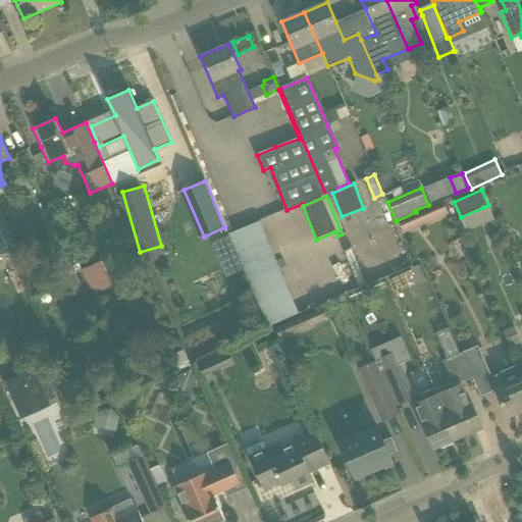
[(449,214),(445,205),(400,224),(404,233),(449,214)]
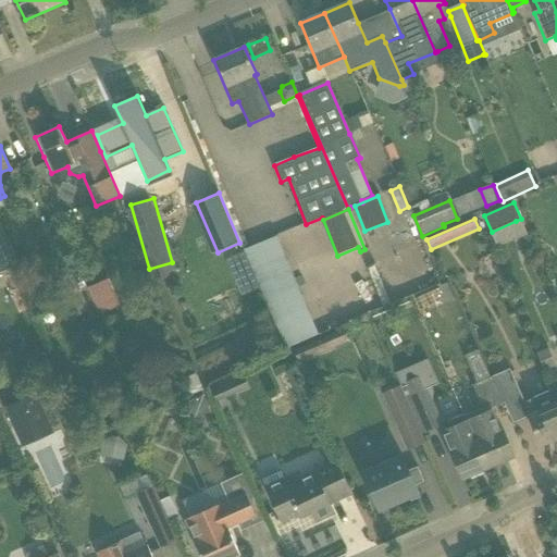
[(0,273),(12,268),(0,240),(0,273)]
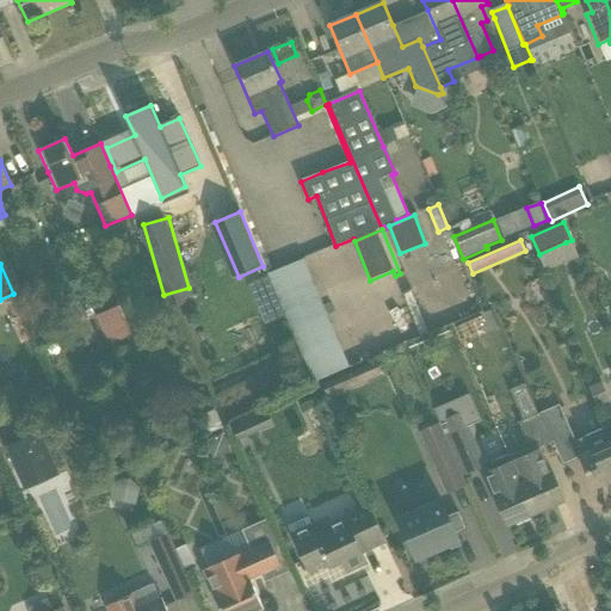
[(298,291),(279,300),(314,383),(350,368),(315,284),(300,291),(298,291)]
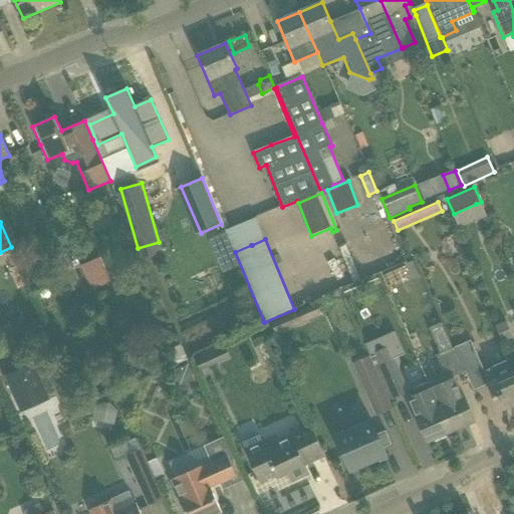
[(58,254),(74,291),(88,284),(72,248),(58,254)]
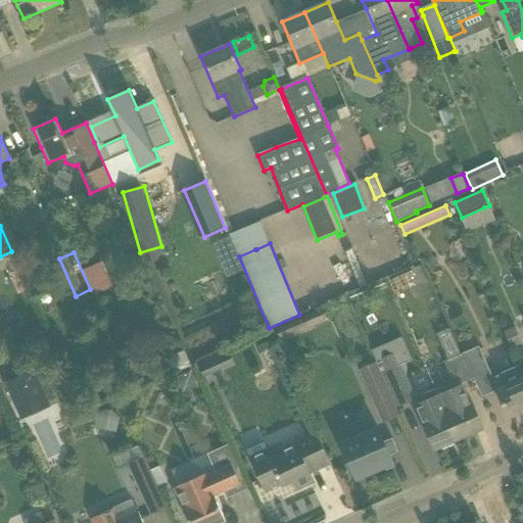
[(74,252),(90,289),(110,281),(102,263),(84,271),(76,252),(74,252)]
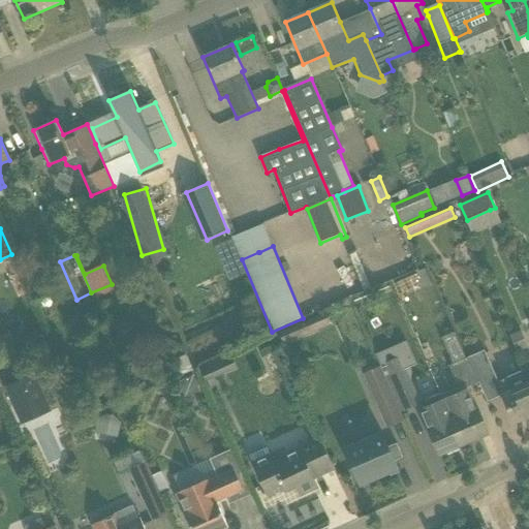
[(399,296),(409,290),(404,278),(393,283),(399,296)]
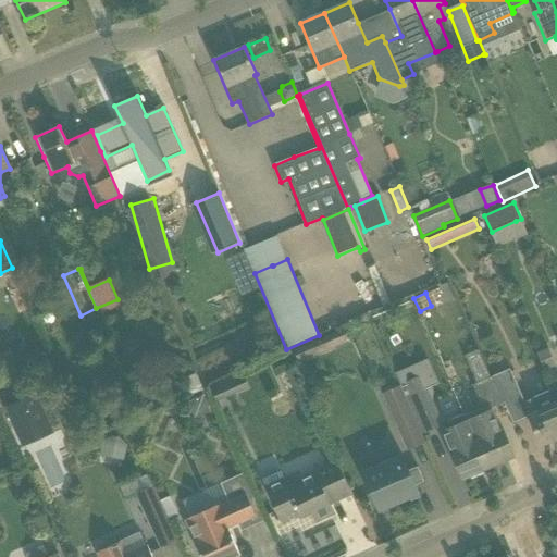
[(350,342),(345,330),(294,350),(299,363),(350,342)]
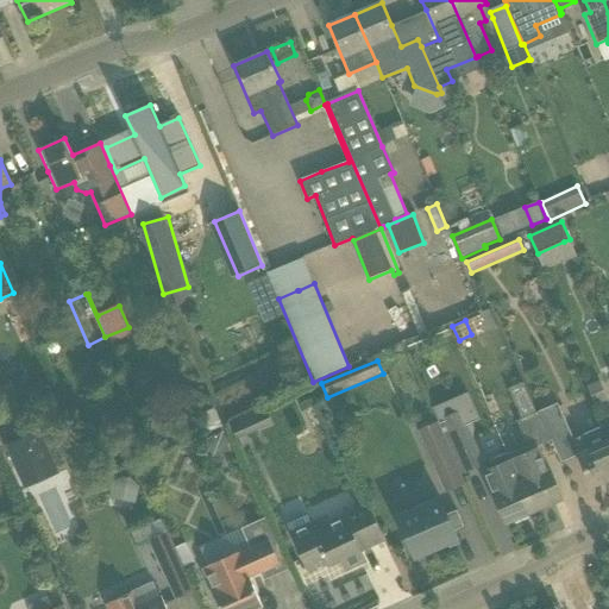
[(37,397),(24,403),(29,414),(42,409),(37,397)]
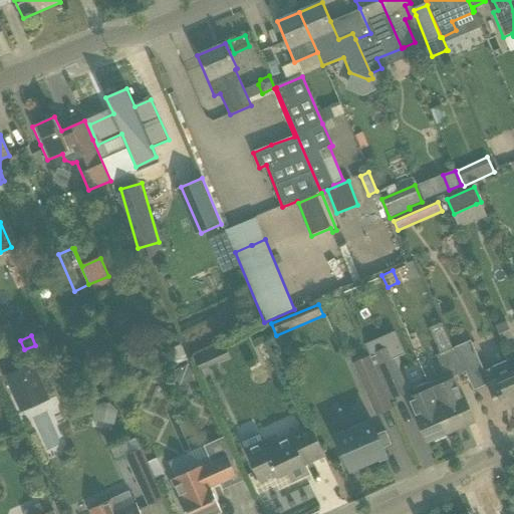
[(454,346),(466,370),(482,363),(471,339),(454,346)]
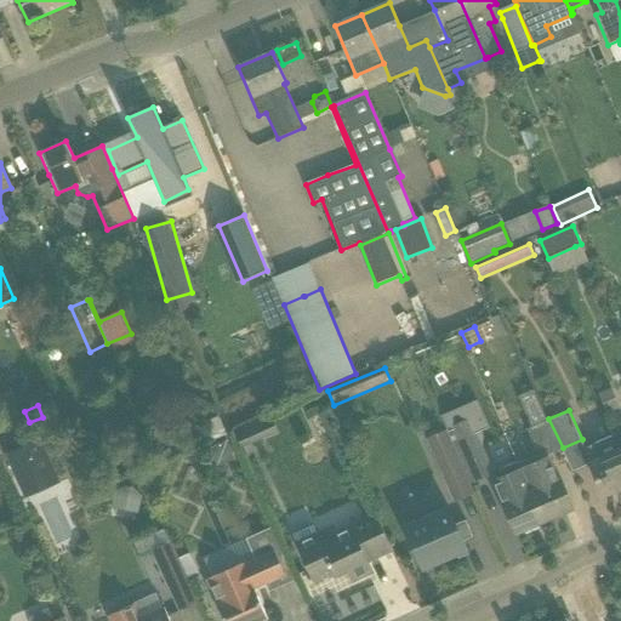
[(235,433),(243,450),(279,433),(272,417),(235,433)]
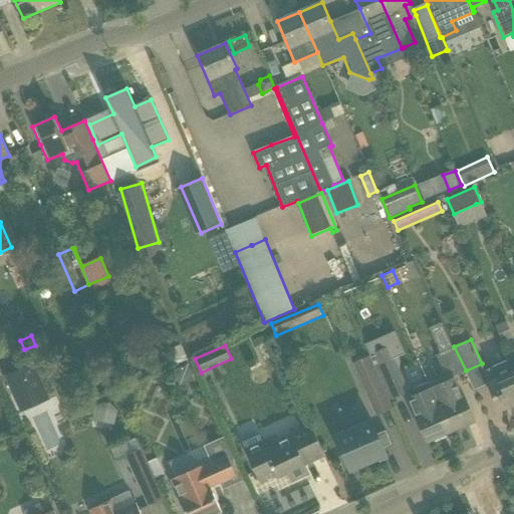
[(374,353),(393,399),(410,392),(391,346),(374,353)]
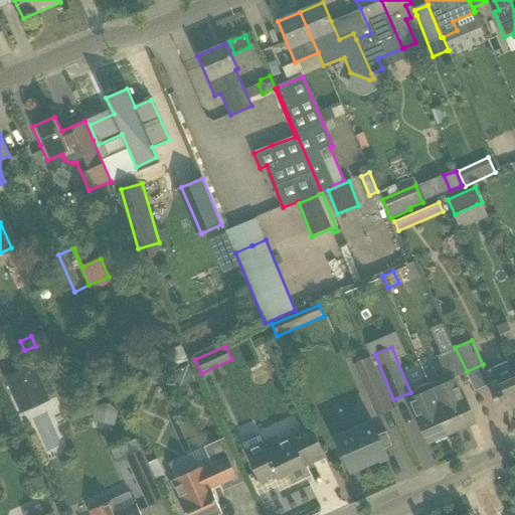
[(455,347),(438,355),(448,378),(449,379),(454,377),(467,371),(455,347)]
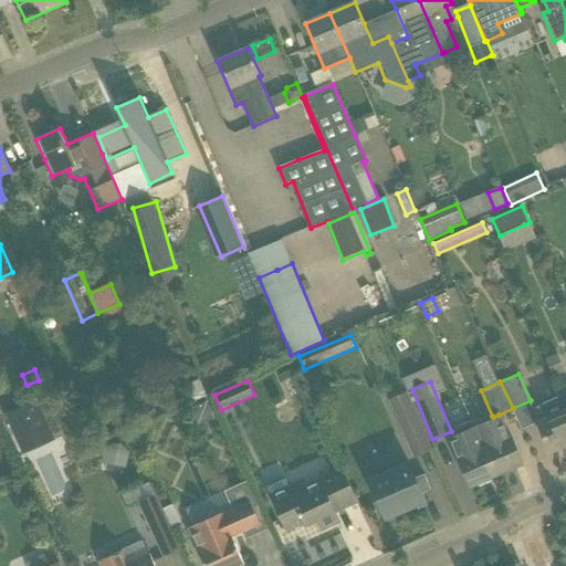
[(390,400),(416,458),(432,450),(406,394),(390,400)]
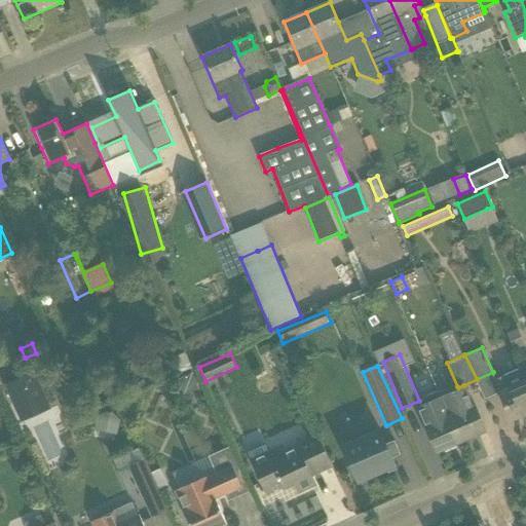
[(502,401),(512,420),(525,413),(525,384),(520,369),(504,376),(494,380),(499,391),(498,391),(502,401)]
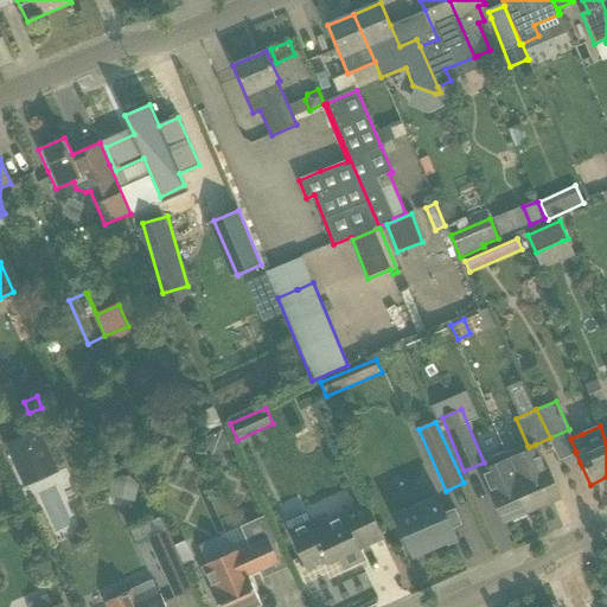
[(40,428),(5,443),(21,480),(56,465),(40,428)]
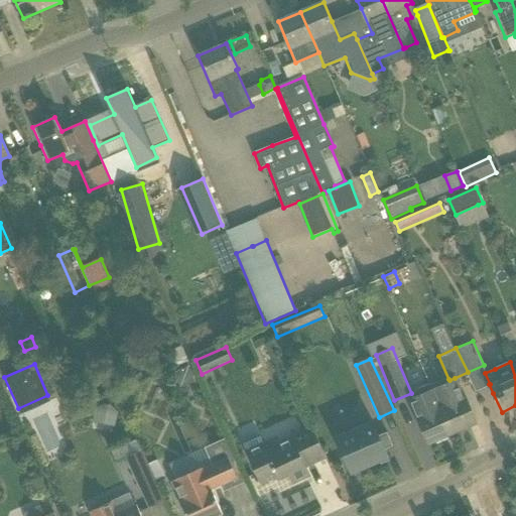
[(189,366),(174,373),(181,388),(197,382),(189,366)]
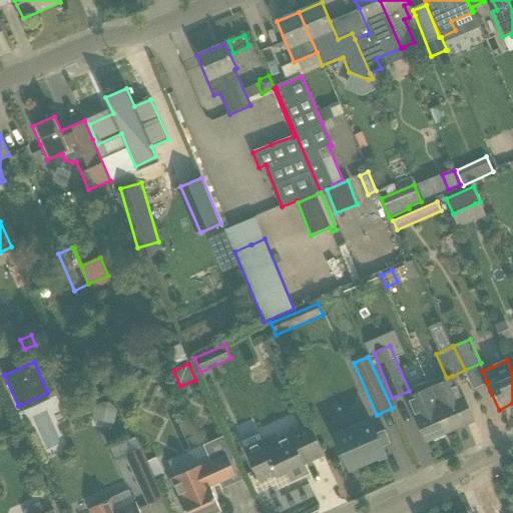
[(443,379),(430,385),(451,431),(474,421),(465,402),(463,395),(462,396),(457,385),(456,385),(447,389),(443,379)]
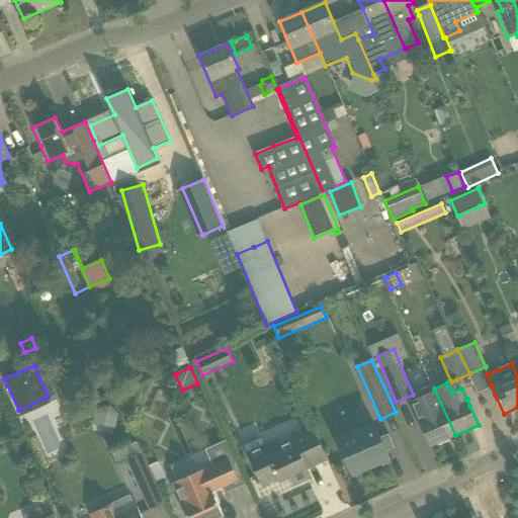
[(419,422),(430,446),(455,435),(434,389),(433,385),(419,392),(416,400),(412,403),(421,421),(419,422)]
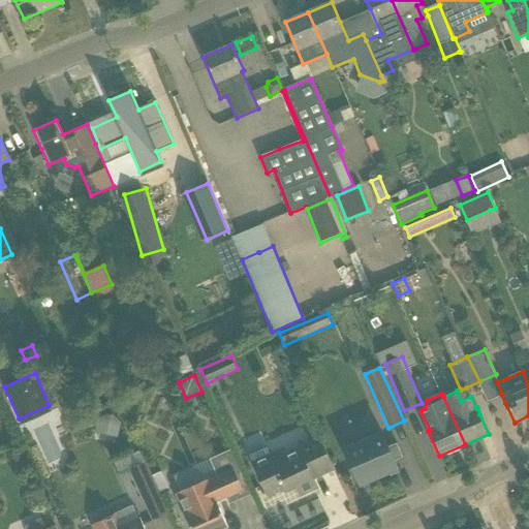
[(99,417),(95,433),(118,438),(122,423),(111,412),(99,417)]
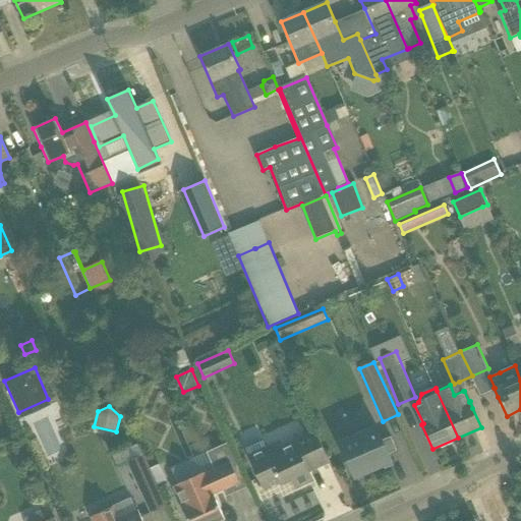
[(339,443),(354,477),(392,461),(389,454),(397,451),(391,437),(389,437),(390,439),(383,442),(377,426),(339,443)]
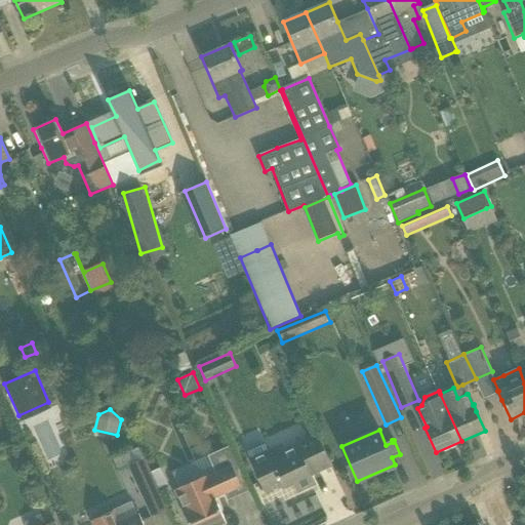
[(250,459),(266,493),(282,485),(283,487),(293,483),(297,491),(315,484),(311,475),(331,465),(317,434),(271,455),(269,450),(250,459)]
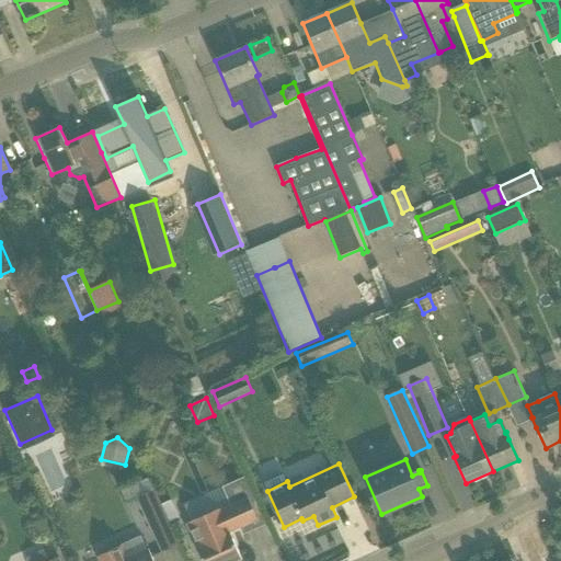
[(187,524),(202,560),(238,560),(242,560),(230,531),(240,528),(242,535),(266,525),(247,476),(221,487),(229,506),(187,524)]
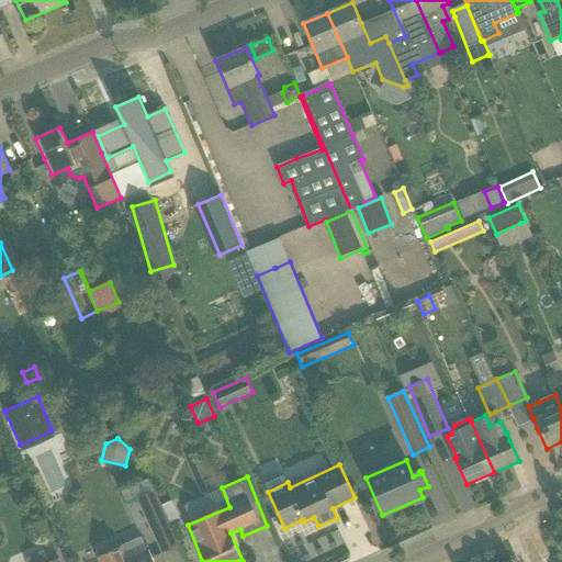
[(154,491),(137,498),(163,553),(180,546),(156,491),(154,491)]
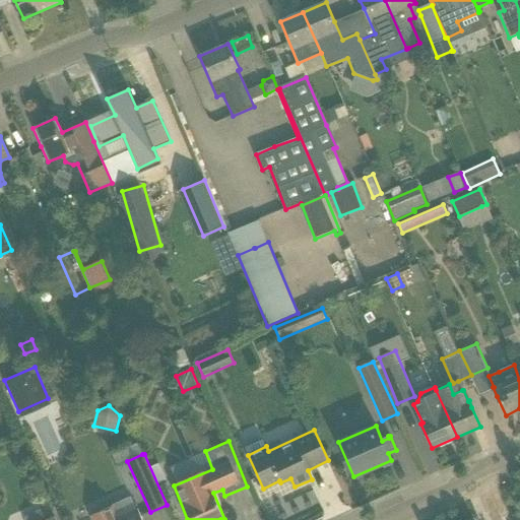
[(91,519),(142,519),(141,516),(138,509),(136,510),(117,519),(112,507),(90,517),(91,519)]
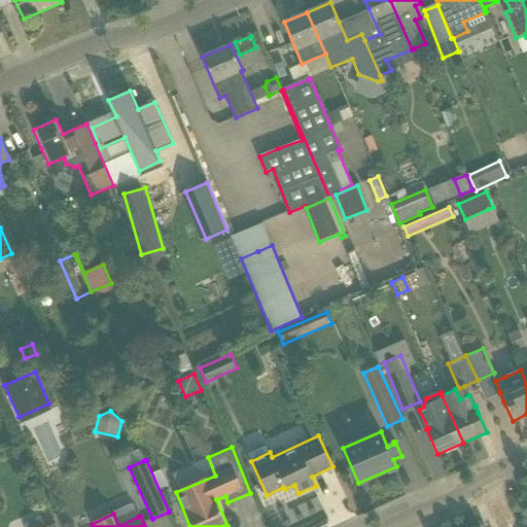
[(56,526),(55,524),(48,526),(45,526),(41,517),(25,524),(25,526),(56,526)]
